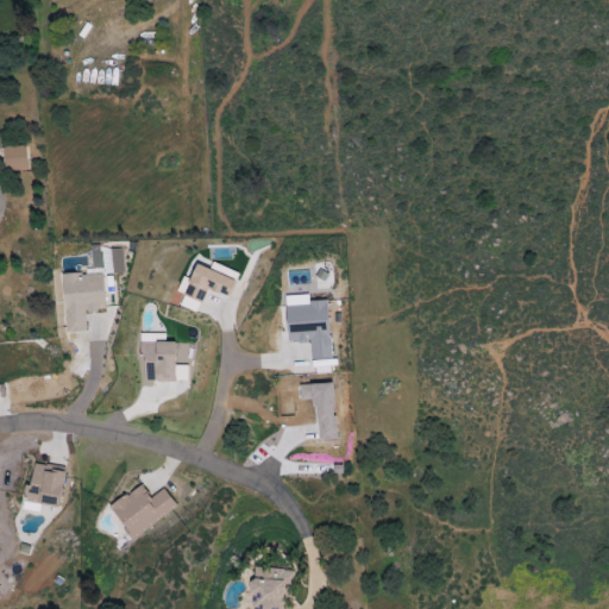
[(4,148),(5,171),(27,171),(26,146),(4,148)]
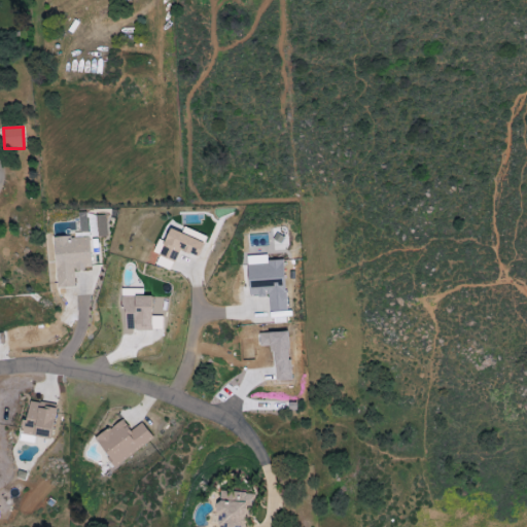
[(180,249),(198,257),(204,243),(172,229),(160,256),(174,264),(180,249)]
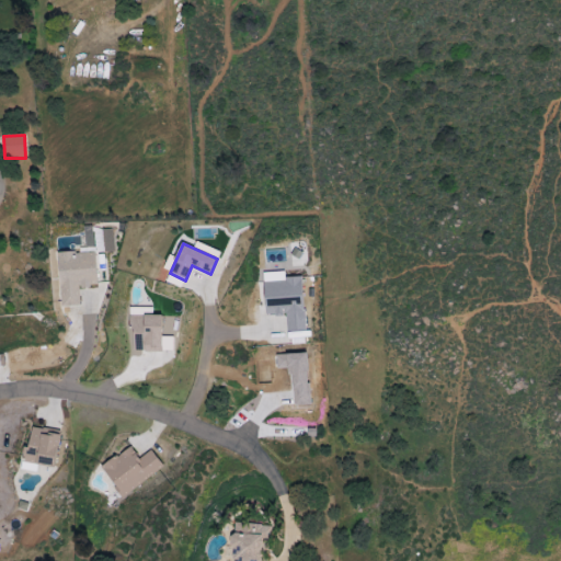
[(60,307),(79,306),(78,287),(96,286),(94,251),(57,253),(60,307)]
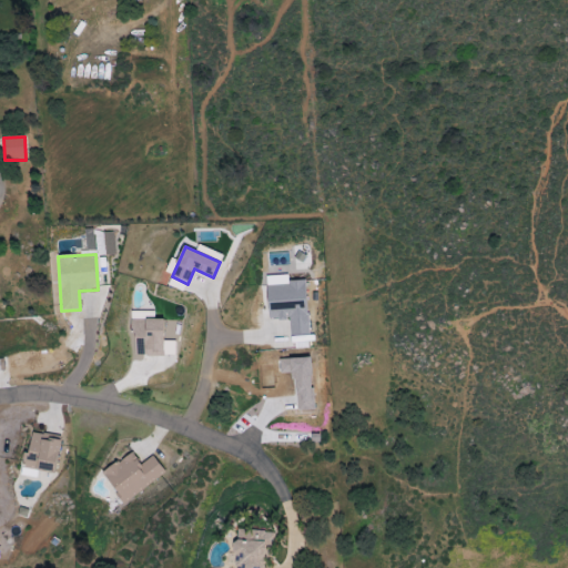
[(308,335),(306,282),(266,283),(269,321),(290,320),(290,335),(308,335)]
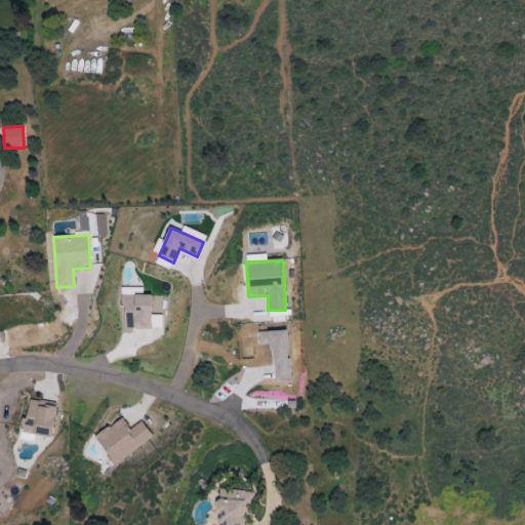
[(151,295),(124,294),(123,328),(151,329),(151,295)]
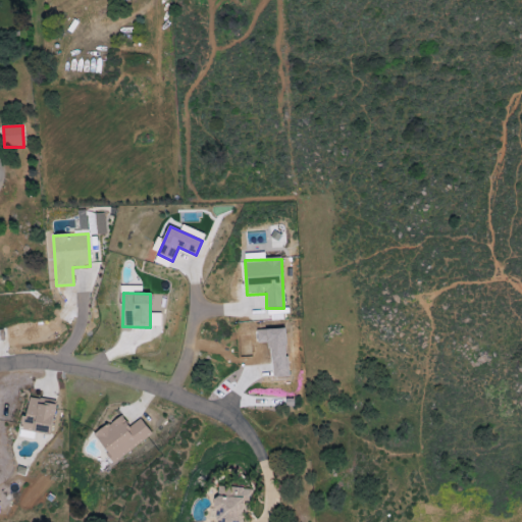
[(25,417),(21,417),(19,431),(50,434),(54,404),(29,400),(25,417)]
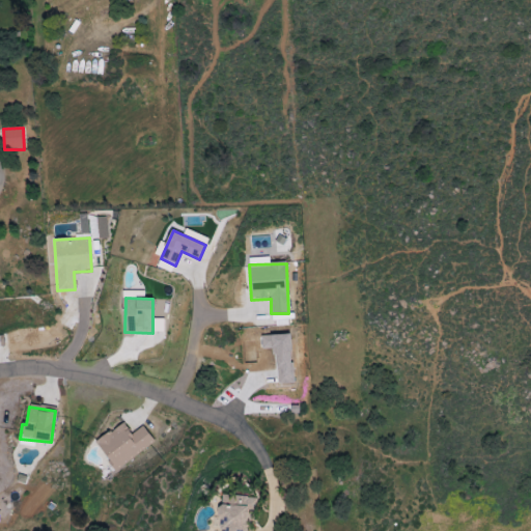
[(143,425),(132,434),(123,422),(95,442),(115,470),(155,442),(143,425)]
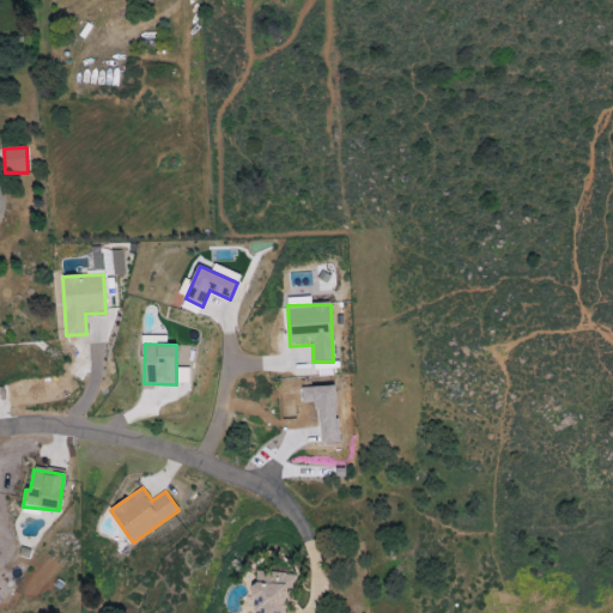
[(287,612),(289,594),(295,594),(296,574),(255,572),(253,612),(287,612)]
